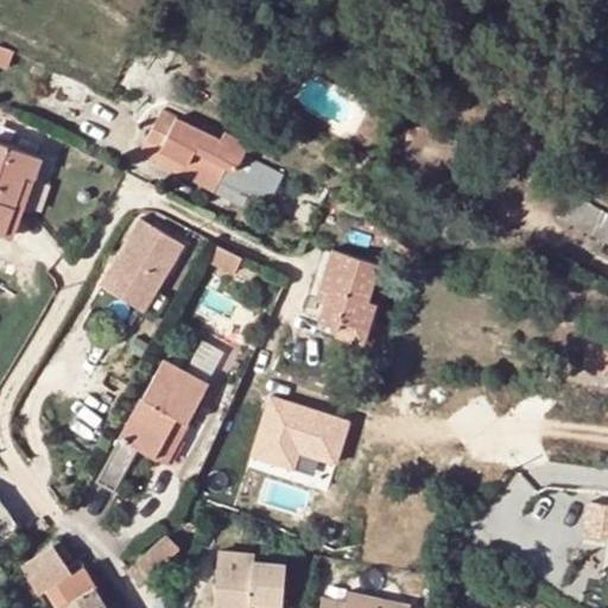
[(16,52),(6,49),(4,55),(13,58),(16,52)]
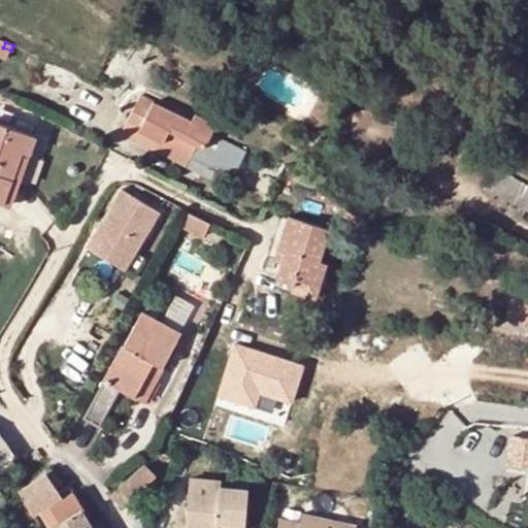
[(194,120),(142,95),(129,123),(194,154),(198,145),(205,150),(212,154),(221,138),(212,134),(218,124),(210,121),(197,113),(194,120)]
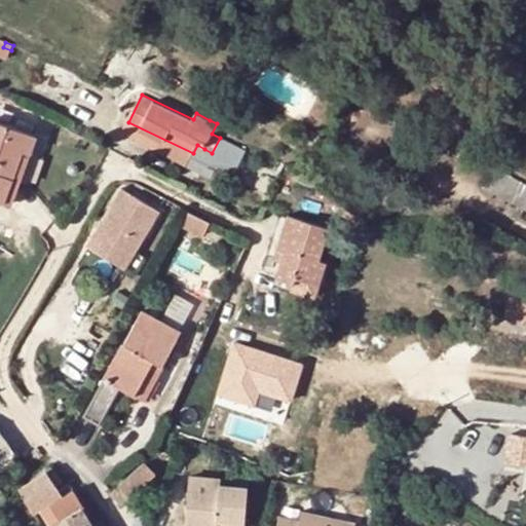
[(0,200),(4,201),(23,151),(30,154),(37,136),(0,121),(0,200)]
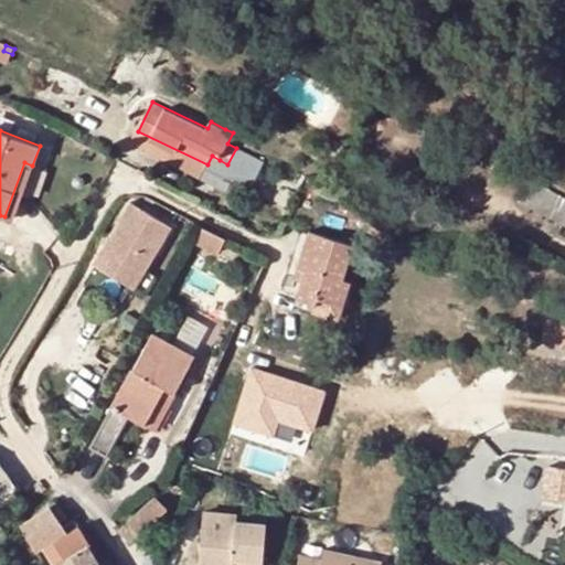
[(208,164),(138,131),(132,141),(211,179),(220,160),(212,156),(208,164)]
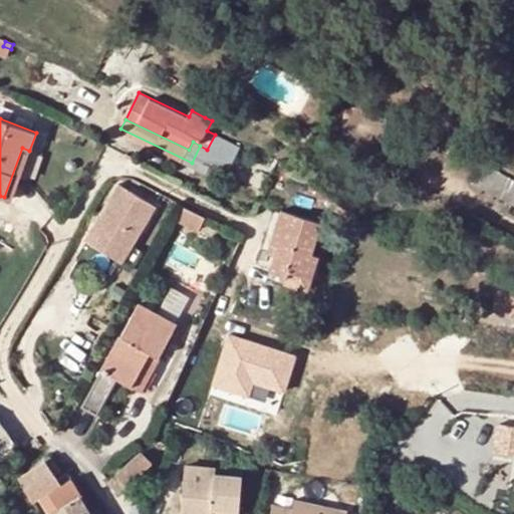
[(237,141),(224,134),(219,145),(232,152),(237,141)]
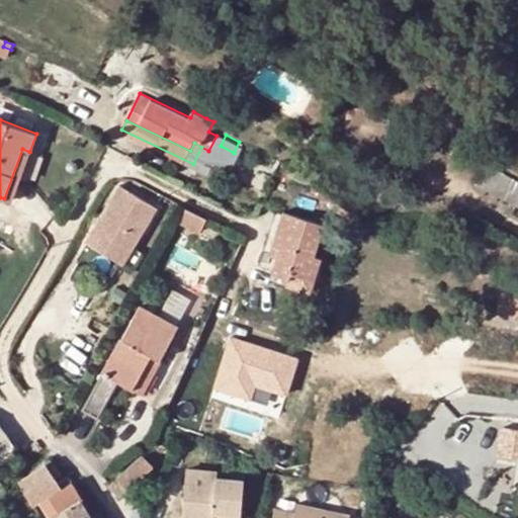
[(35,155),(29,152),(22,149),(4,198),(11,202),(20,177),(26,180),(35,155)]
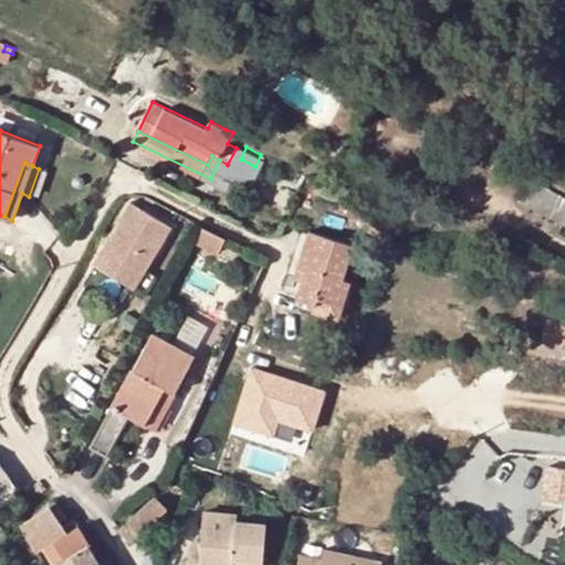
[(564,196),(531,178),(519,199),(564,224),(564,196)]
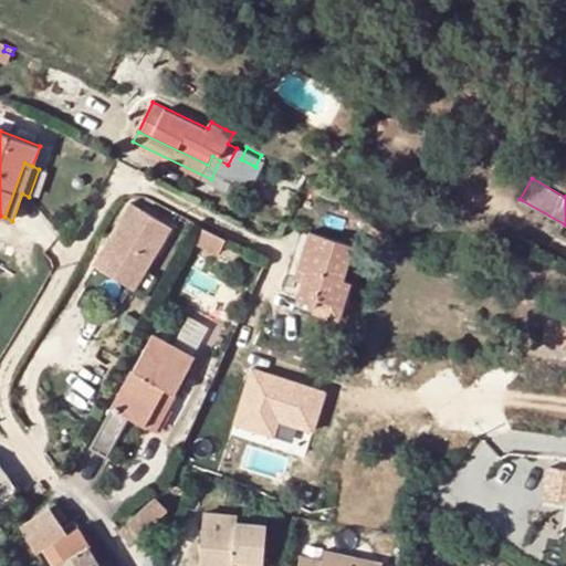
[(352,209),(334,198),(328,207),(346,217),(352,209)]
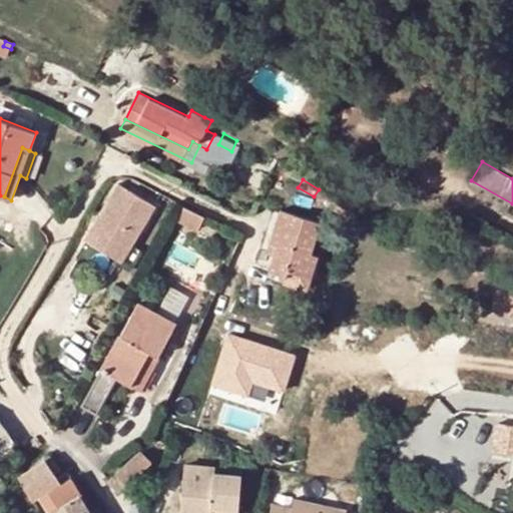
[(160,206),(125,186),(91,241),(127,263),(160,206)]
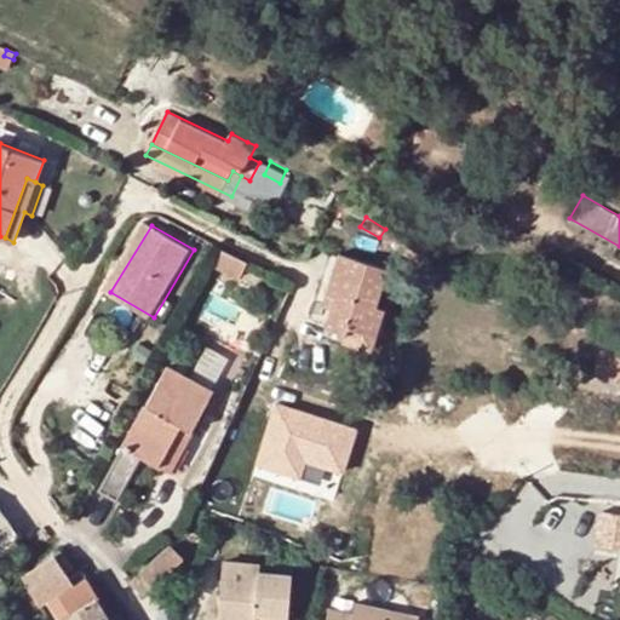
[(250,262),(220,247),(212,264),(241,279),(250,262)]
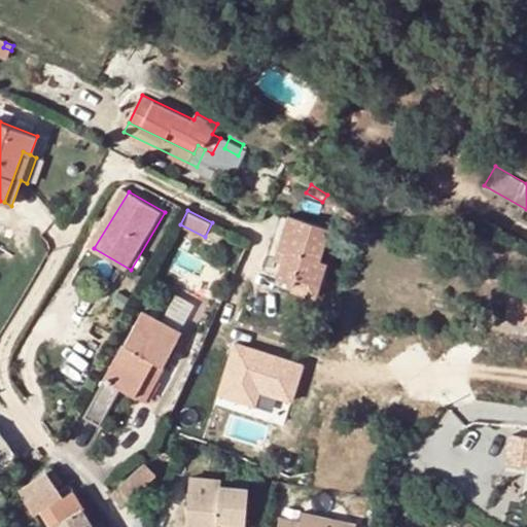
[(330,229),(290,216),(277,259),(284,261),(279,279),(294,284),(295,279),(319,286),(327,261),(321,258),(330,229)]
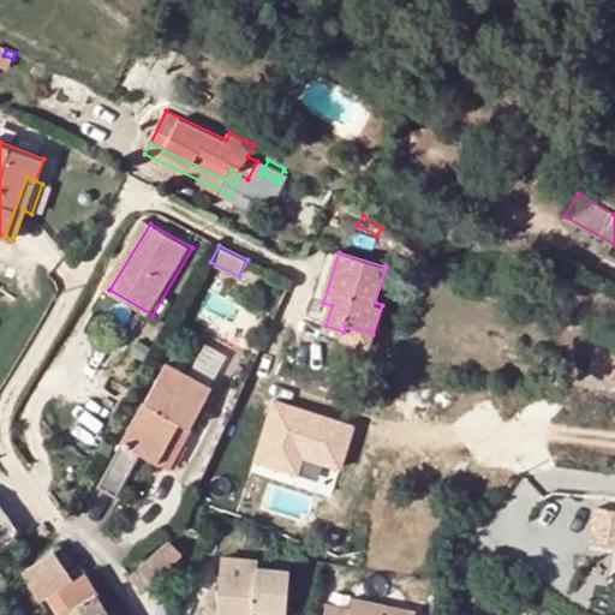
[(368,347),(372,334),(345,326),(344,332),(341,339),(368,347)]
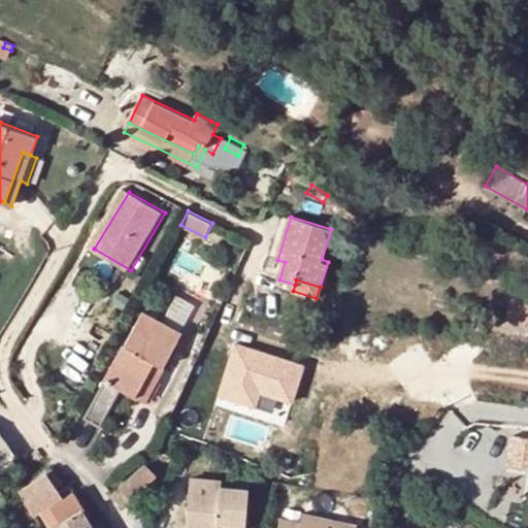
[(451,300),(435,295),(432,305),(448,310),(451,300)]
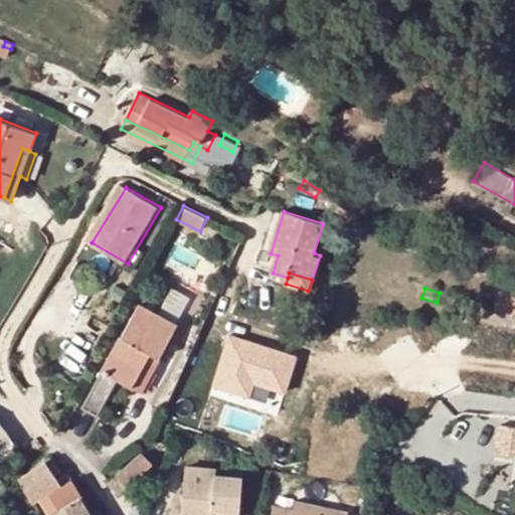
[(514,303),(513,307),(508,316),(505,322),(514,327),(514,303)]
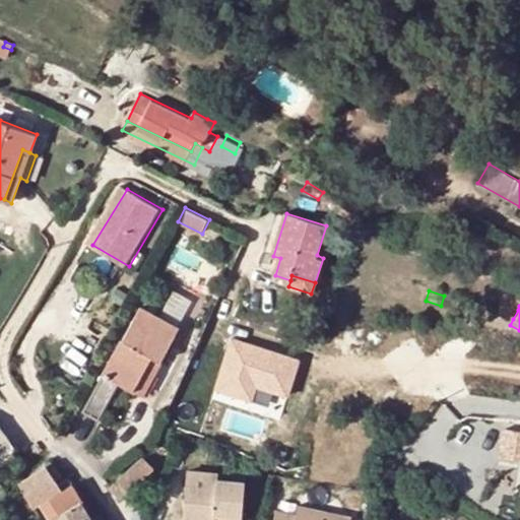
[(151,355),(161,361),(180,326),(142,307),(86,410),(100,418),(119,383),(133,390),(151,355)]
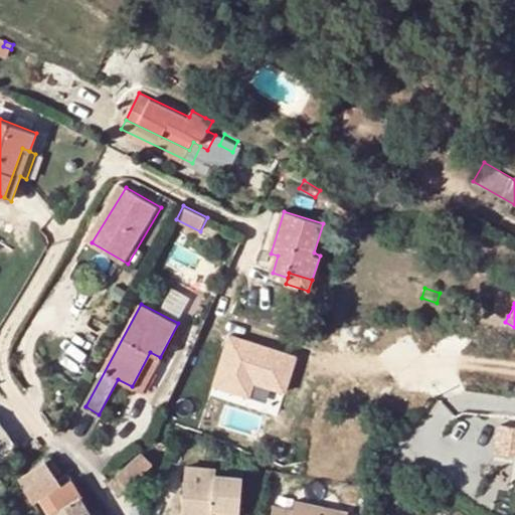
[(252,383),(284,394),(298,355),(227,332),(209,384),(247,397),(252,383)]
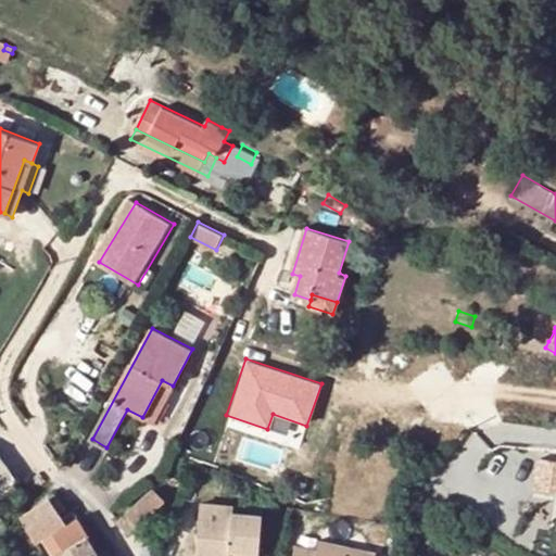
[(153,422),(173,386),(162,380),(142,417),(153,422)]
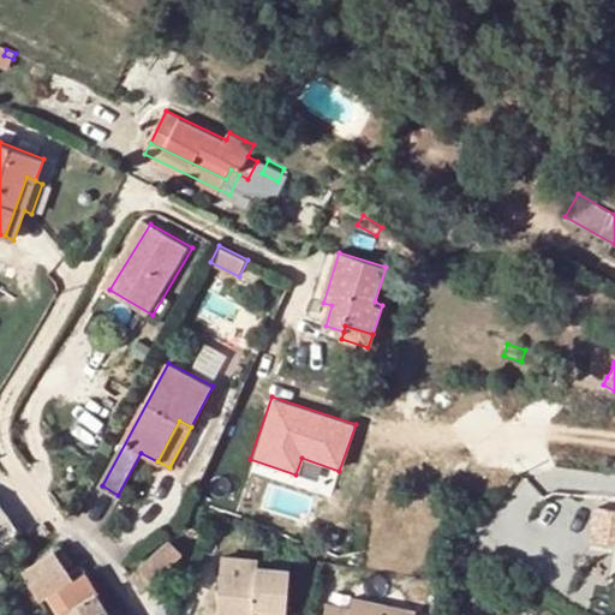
[(0,501),(0,545),(22,531),(0,501)]
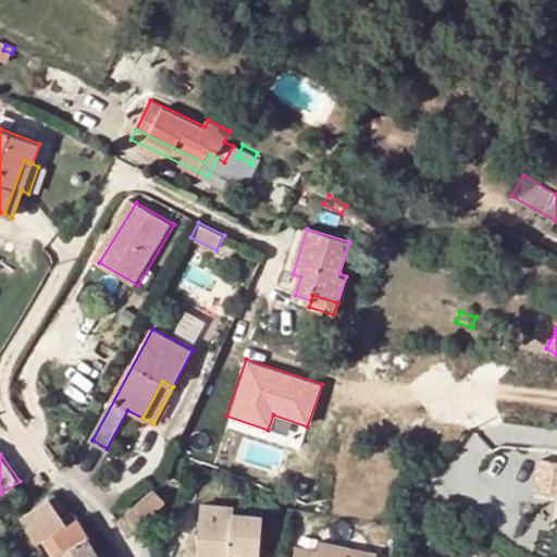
[(556,462),(541,460),(536,487),(556,490),(556,462)]
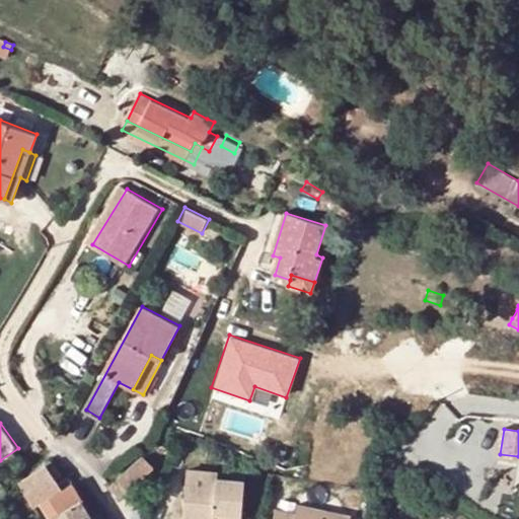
[(120,477),(130,489),(153,467),(145,460),(142,456),(129,468),(120,477)]
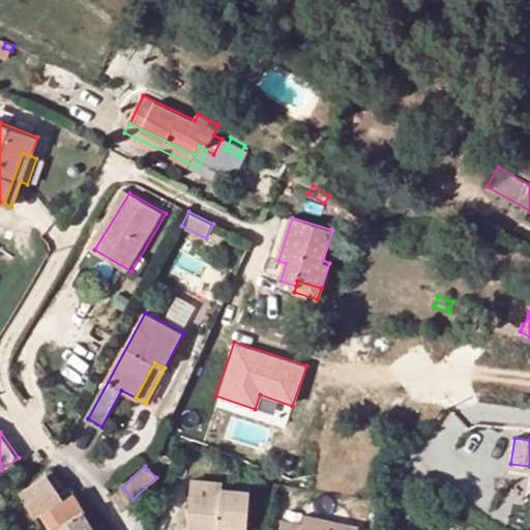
[(57,468),(53,471),(60,483),(62,486),(68,482),(57,468)]
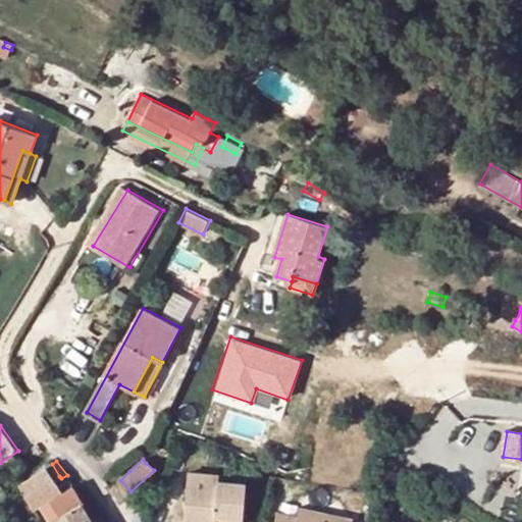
[(27,498),(29,497),(59,476),(52,464),(18,485),(27,498)]
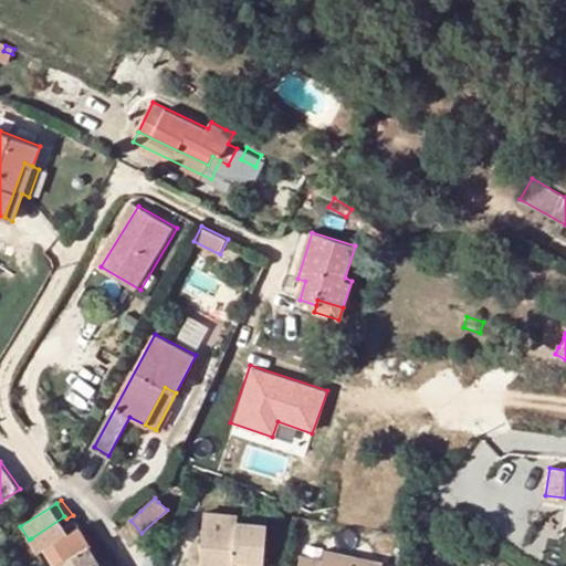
[(64,516),(31,538),(35,545),(46,538),(70,523),(66,519),(64,516)]
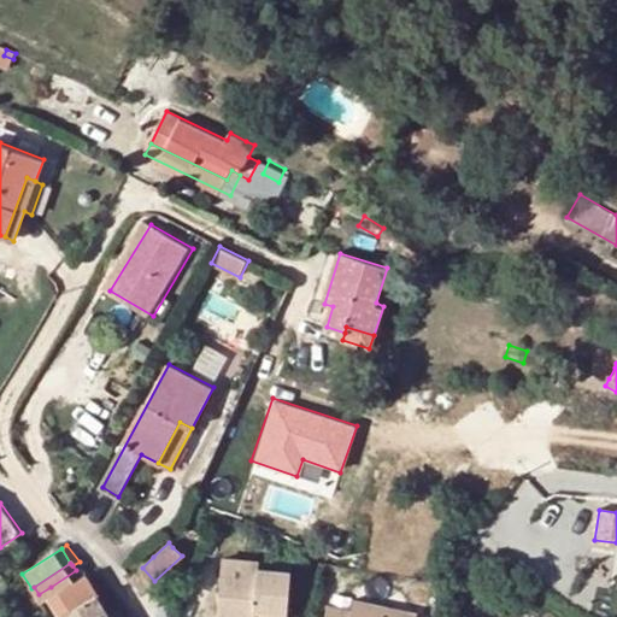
[(223,565),(218,616),(287,616),(291,576),(257,573),(258,566),(223,565)]
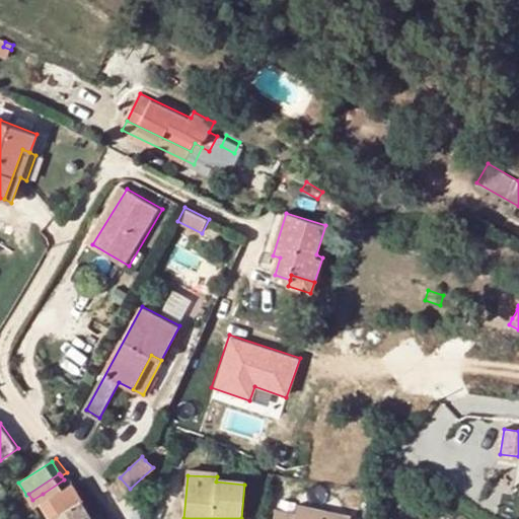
[(41,504),(51,518),(53,518),(66,512),(70,518),(82,518),(90,514),(68,477),(64,479),(43,494),(47,500),(41,504)]
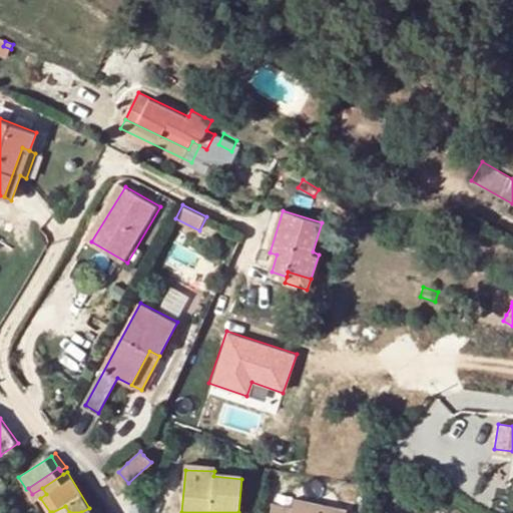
[(107,482),(116,490),(118,493),(128,483),(118,472),(107,482)]
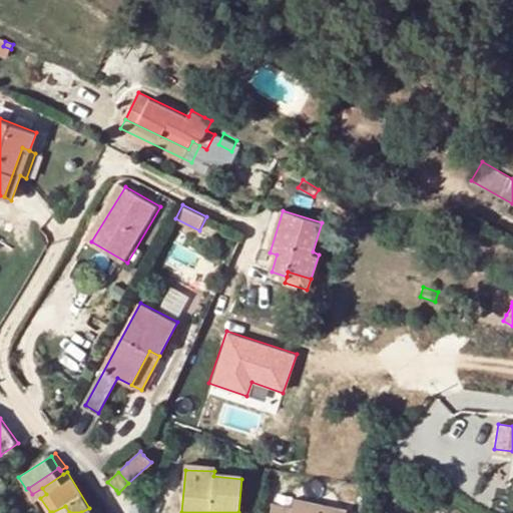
[(293,507),(273,503),(271,512),(347,512),(348,510),(295,498),(293,507)]
